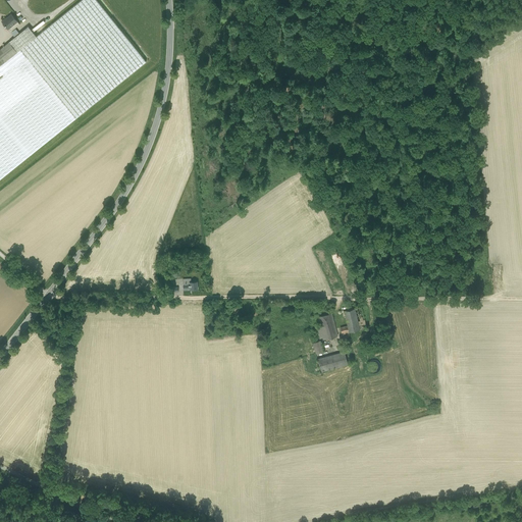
[(96,0),(82,0),(37,37),(29,27),(9,42),(17,52),(20,49),(76,118),(146,61),(96,0)]
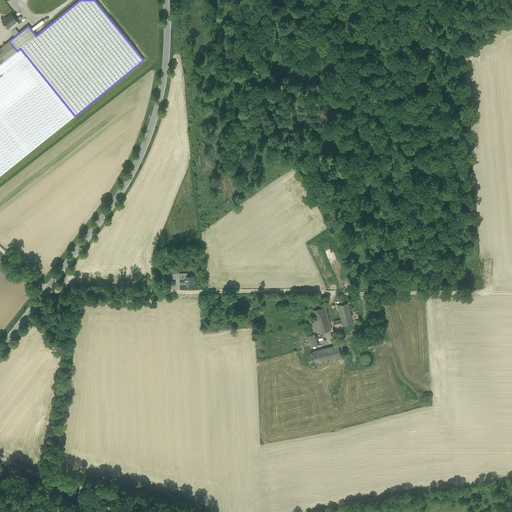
[(12,14),(7,18),(6,18),(2,22),(8,29),(17,21),(12,14)]
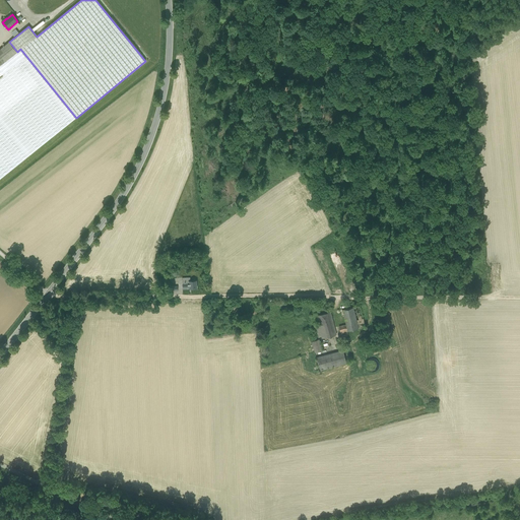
[(9,42),(0,49),(0,65),(17,52),(9,42)]
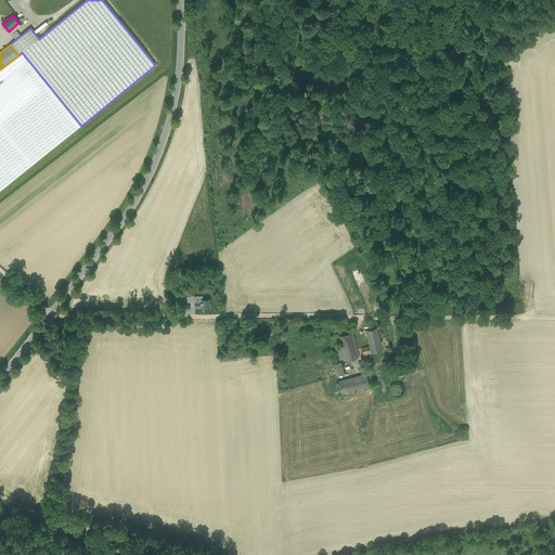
[(22,52),(18,55),(0,69),(0,75),(3,80),(0,82),(0,190),(81,126),(22,52)]
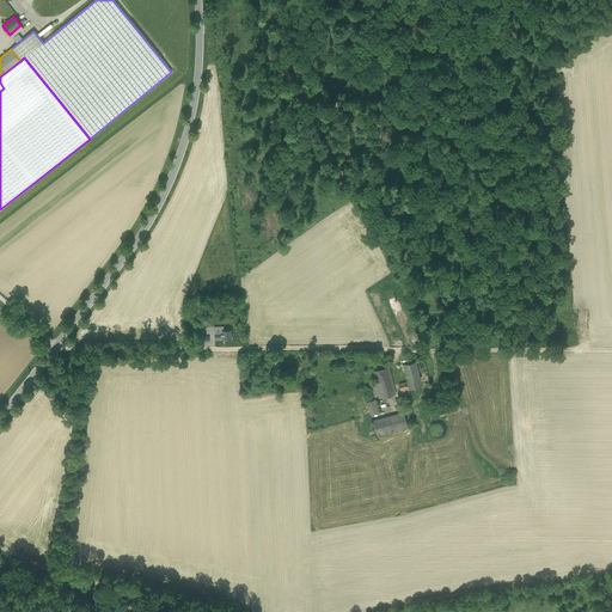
[(232,330),(225,330),(224,326),(214,328),(215,340),(232,340),(232,330)]
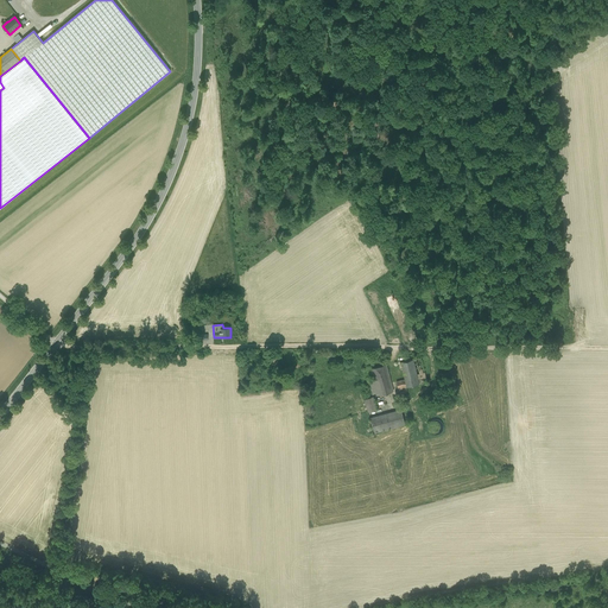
[(420,356),(413,359),(419,384),(426,381),(420,356)]
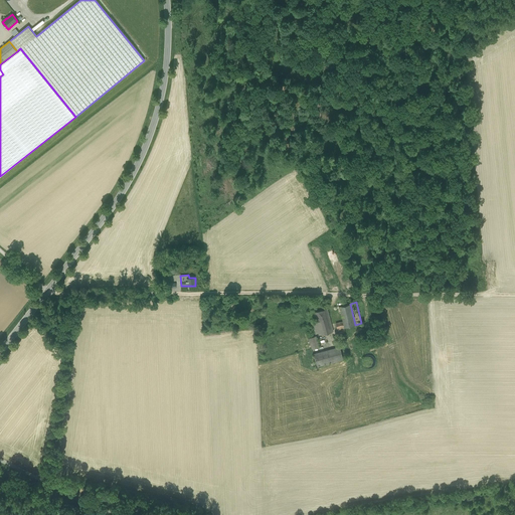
[(344,305),(339,306),(343,322),(344,327),(355,325),(350,304),(344,305)]
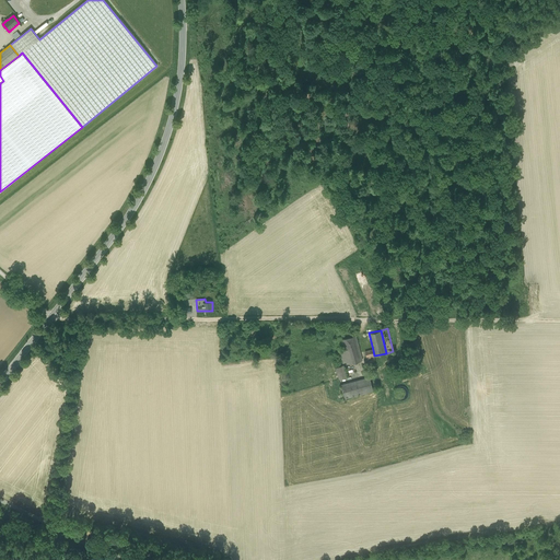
[(356,336),(342,339),(345,350),(346,352),(359,348),(356,336)]
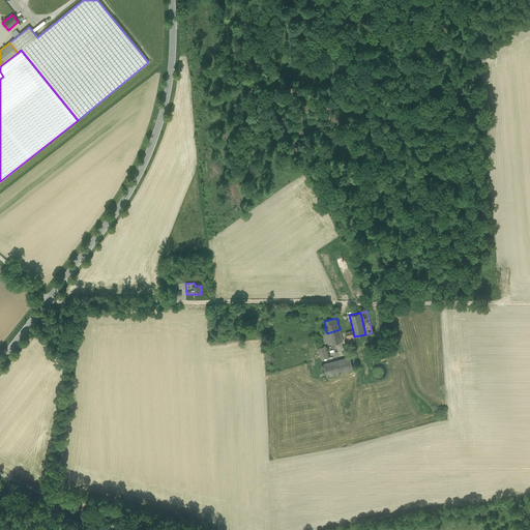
[(340,329),(327,333),(326,331),(322,332),(323,333),(323,337),(325,344),(329,343),(330,345),(343,342),(340,329)]
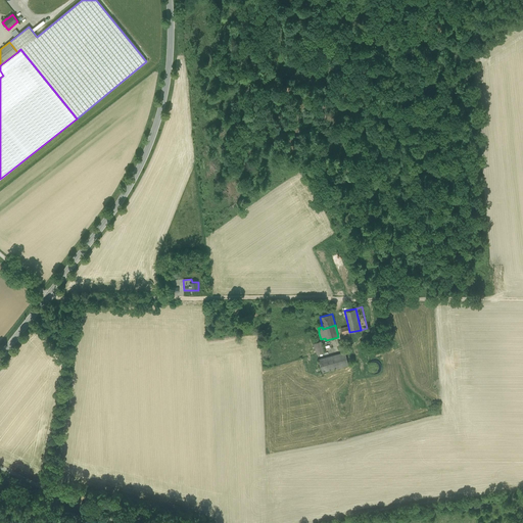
[(348,327),(341,329),(342,336),(346,335),(346,332),(349,332),(348,327)]
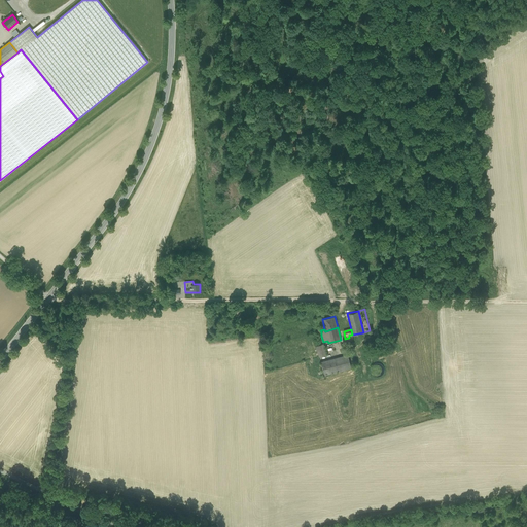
[(323,345),(316,347),(319,357),(326,356),(323,345)]
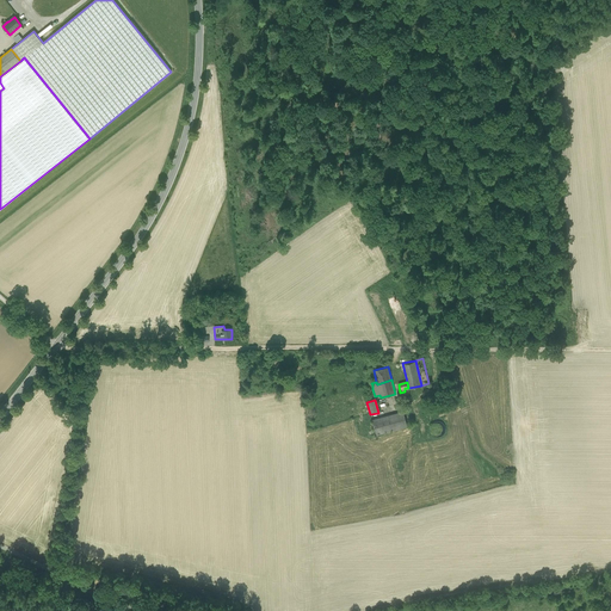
[(403,412),(383,417),(387,432),(407,427),(403,412)]
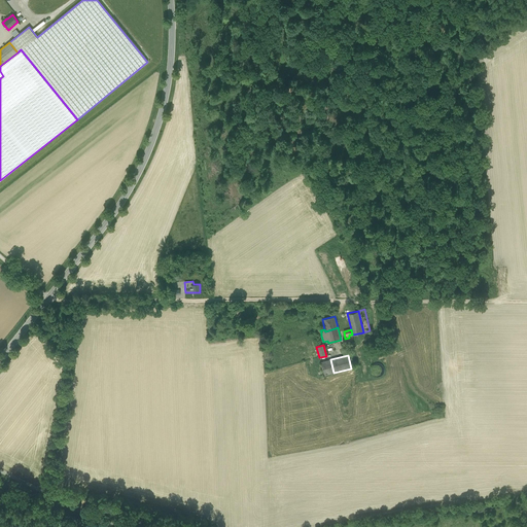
[(330,359),(321,362),(324,376),(334,373),(330,359)]
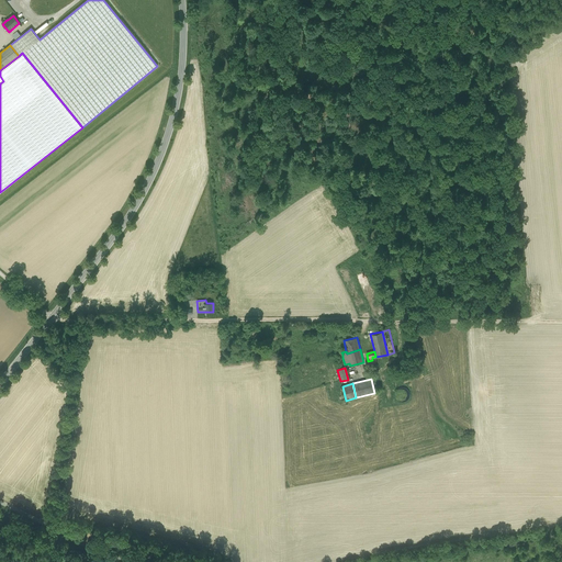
[(409,398),(409,395),(409,392),(407,390),(405,389),(403,388),(400,389),(397,390),(395,393),(395,395),(396,398),(397,401),(400,402),(403,403),(405,402),(407,401),(409,398)]
